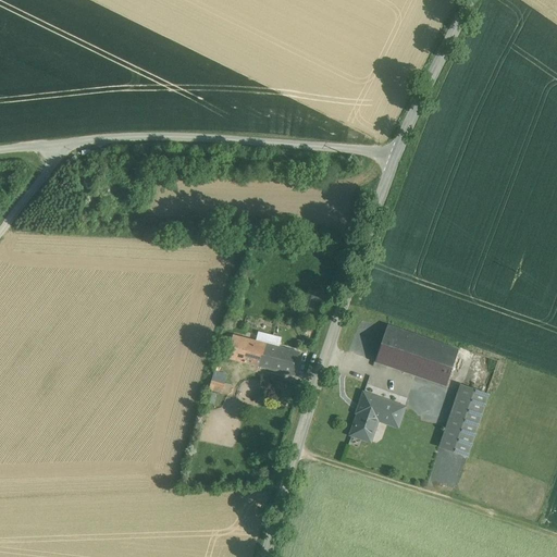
[(459,349),(387,325),(375,362),(446,386),(459,349)]
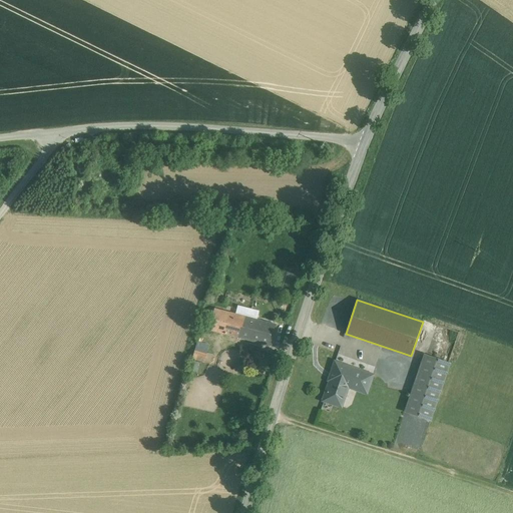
[(238,306),(236,315),(258,321),(261,312),(238,306)]
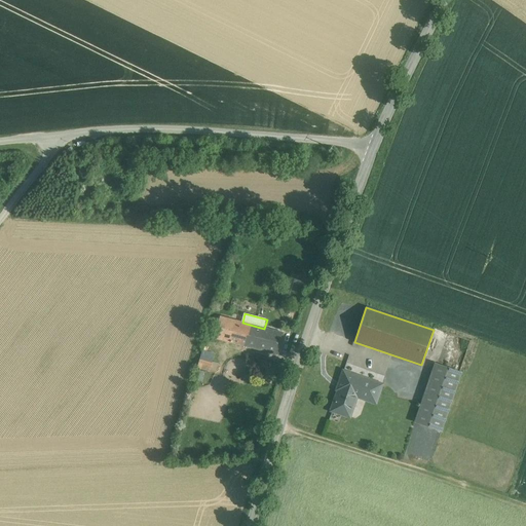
[(242,323),(220,316),(214,338),(277,354),(284,333),(264,329),(242,323)]
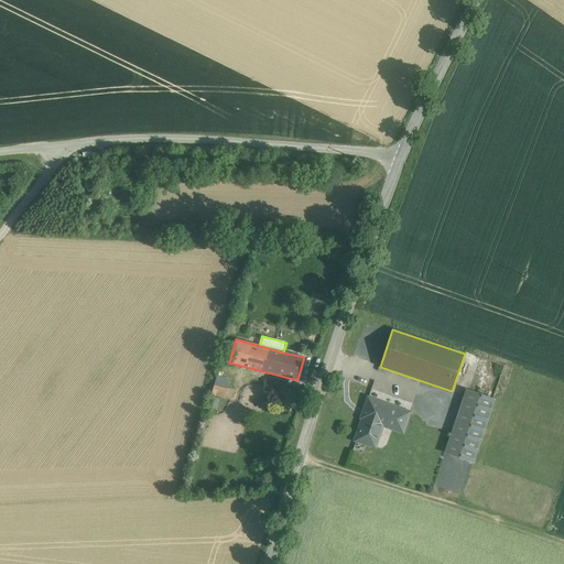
[(229,380),(217,377),(215,384),(228,388),(229,380)]
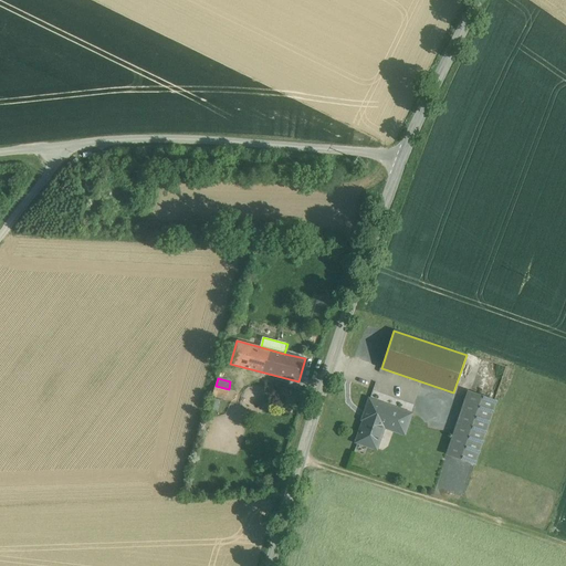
[(229,389),(216,386),(212,396),(226,400),(229,389)]
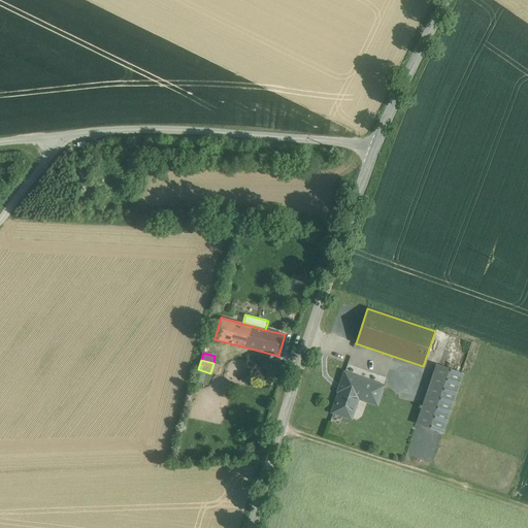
[(213,363),(210,373),(216,374),(219,365),(213,363)]
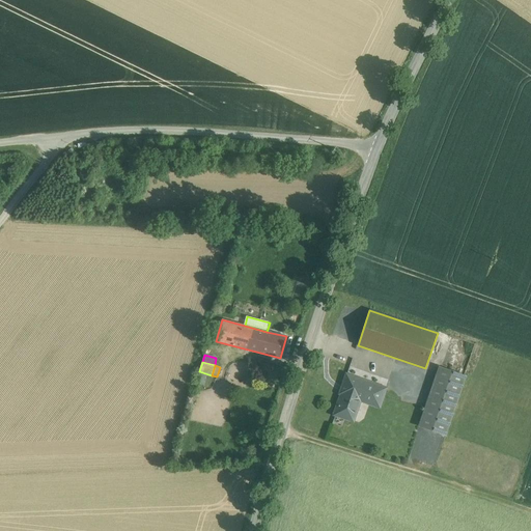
[(440,367),(419,426),(445,436),(466,376),(440,367)]
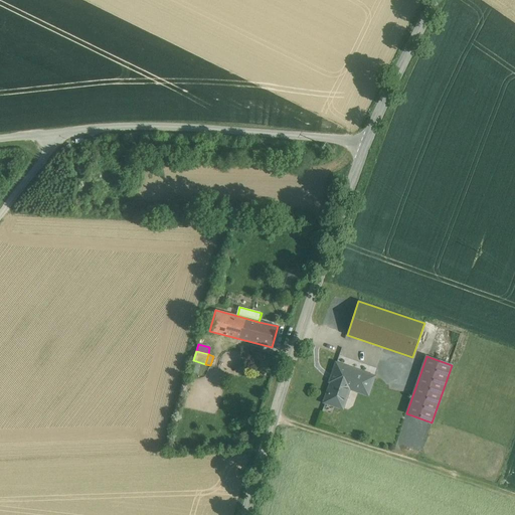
[(374,377),(337,364),(331,381),(332,382),(325,402),(342,408),(349,388),(368,394),(374,377)]
